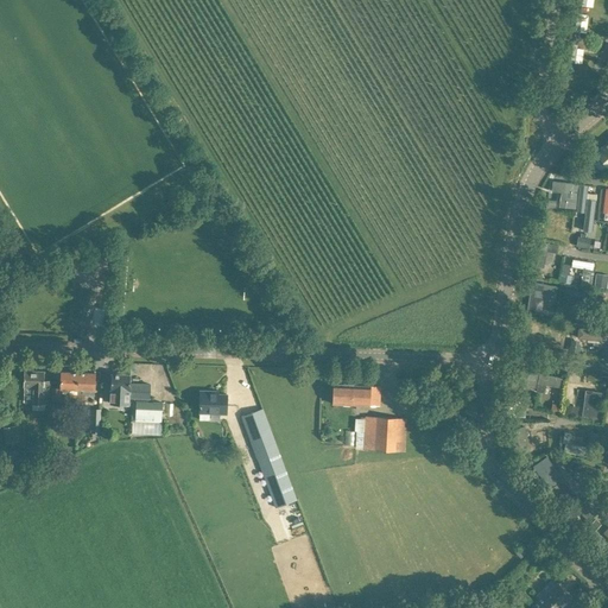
[(572,11),(570,36),(580,37),(580,32),(582,14),(582,12),(572,11)]
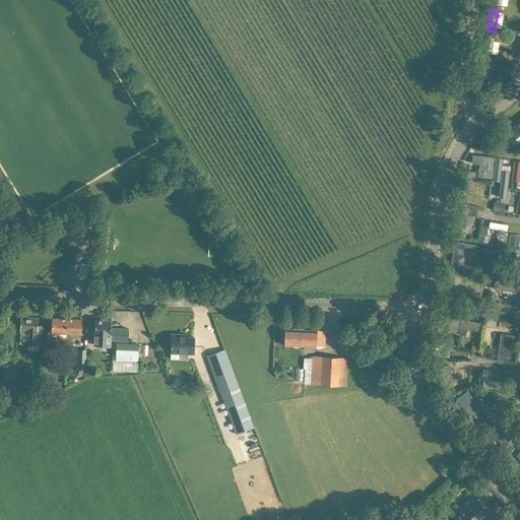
[(486,37),(483,53),(492,54),(494,42),(494,38),(486,37)]
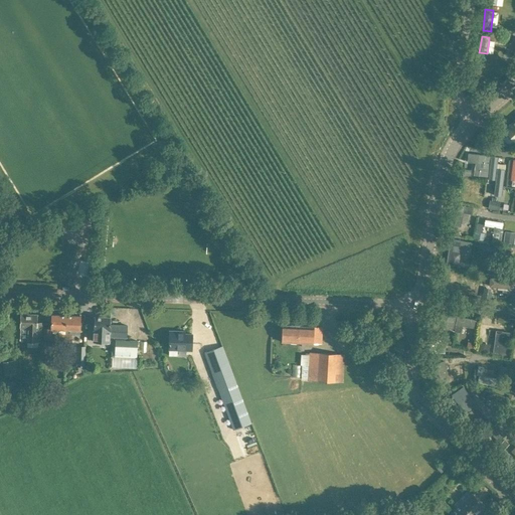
[(514,72),(514,46),(514,49),(512,52),(506,62),(514,72)]
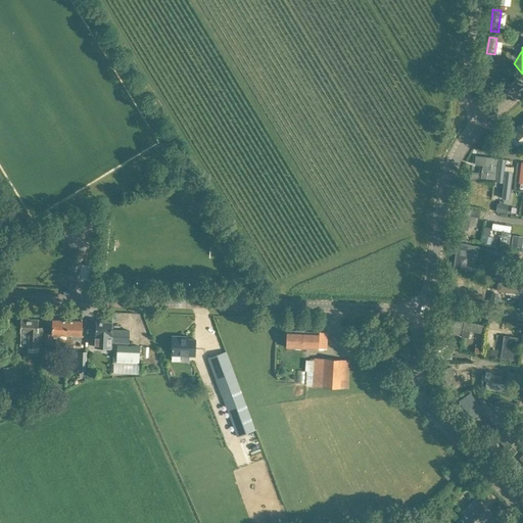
[(522,122),(512,131),(514,133),(512,135),(511,138),(511,141),(514,145),(518,146),(521,145),(522,143),(522,122)]
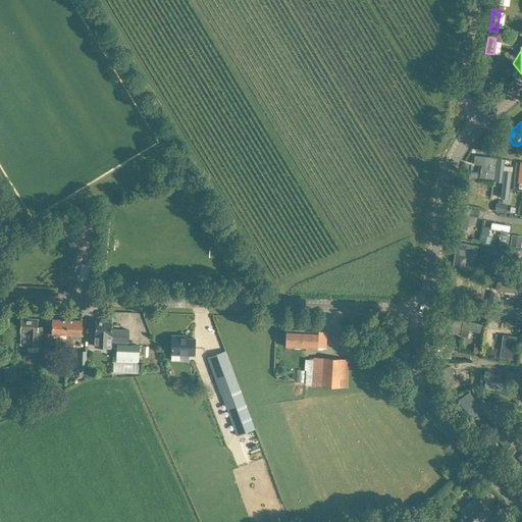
[(475,155),(474,164),(481,165),(486,165),(485,171),(481,170),(480,177),(493,178),(496,158),(475,155)]
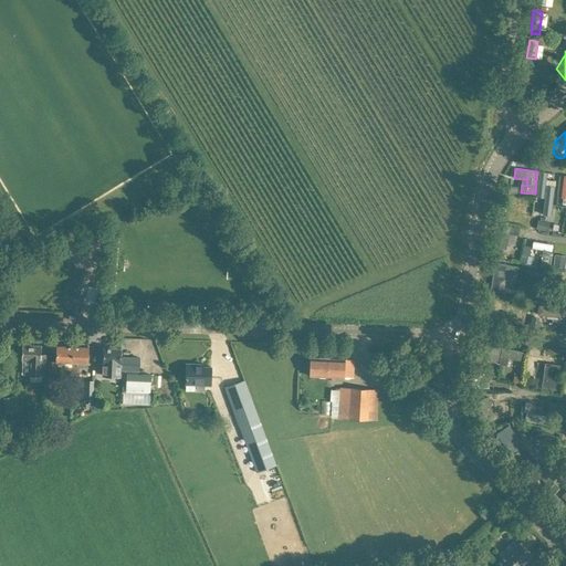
[(540,173),(536,197),(545,198),(543,215),(552,216),(555,187),(546,186),(546,180),(547,174),(540,173)]
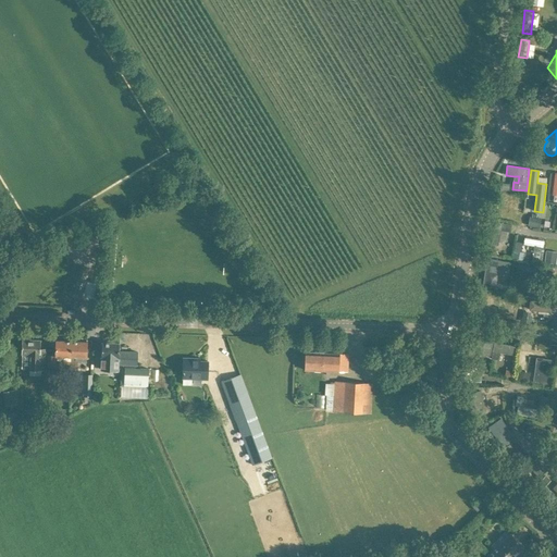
[(530,217),(528,225),(536,226),(539,219),(536,218),(537,214),(532,213),(531,217),(530,217)]
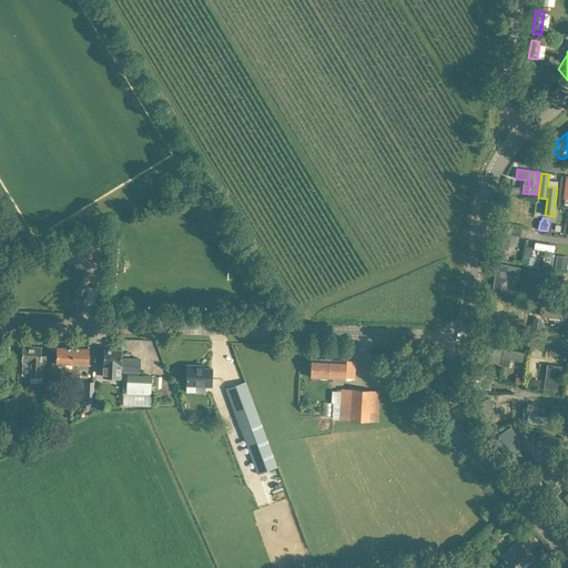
[(506,226),(501,249),(508,251),(508,245),(510,234),(517,236),(520,236),(521,230),(517,229),(506,226)]
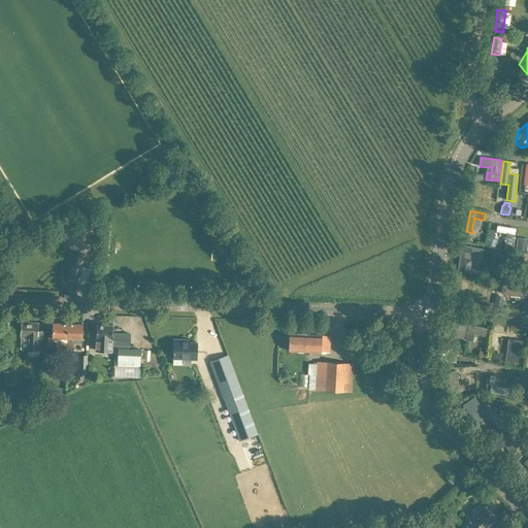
[(497,225),(496,231),(506,233),(504,246),(514,249),(516,234),(515,234),(516,228),(497,225)]
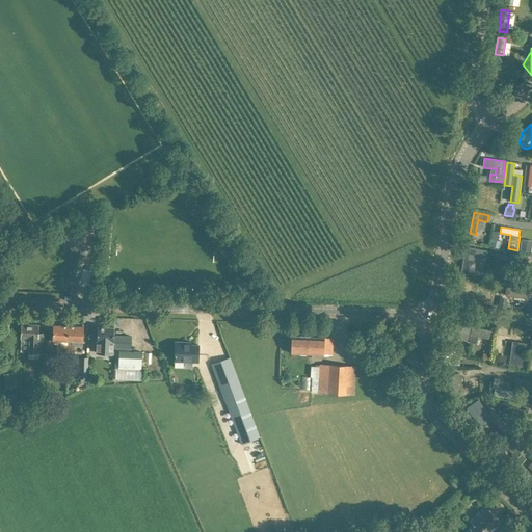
[(531,240),(522,240),(521,250),(531,251),(531,242),(531,240)]
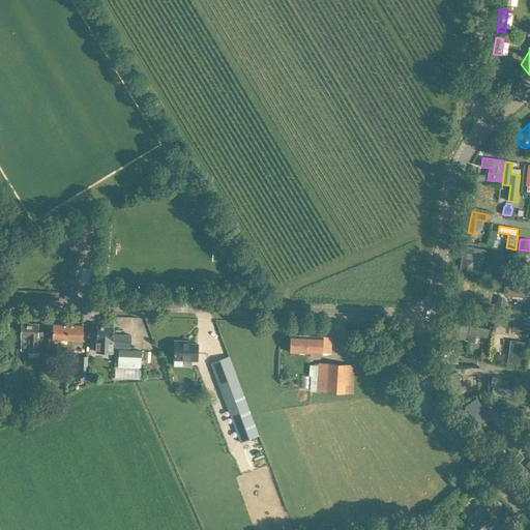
[(463,253),(459,272),(467,274),(467,271),(468,264),(470,264),(473,262),(473,260),(483,262),(487,249),(464,246),(463,253)]
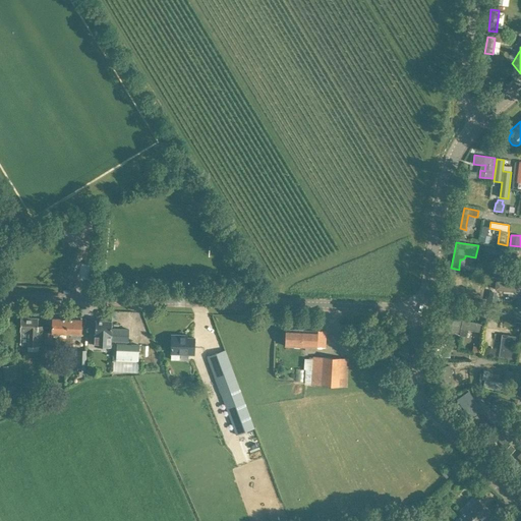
[(484,247),(483,254),(503,257),(504,250),(484,247)]
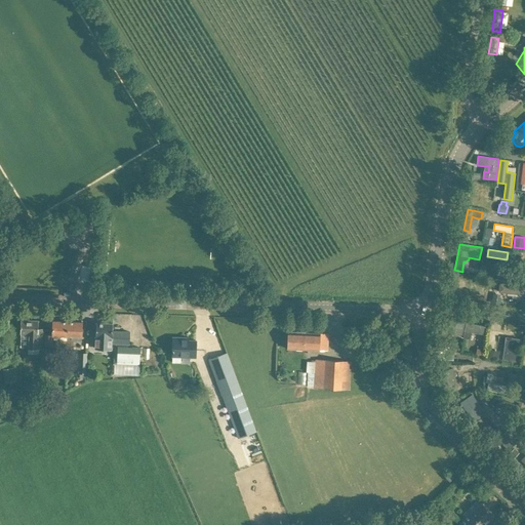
[(75,250),(70,267),(67,277),(77,280),(82,265),(80,264),(84,253),(75,250)]
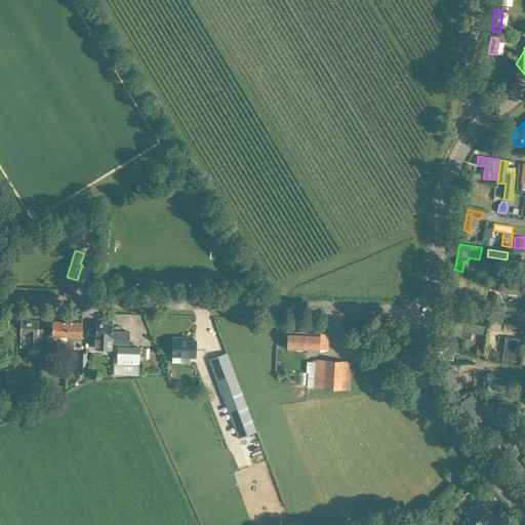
[(516,251),(512,269),(518,270),(522,252),(516,251)]
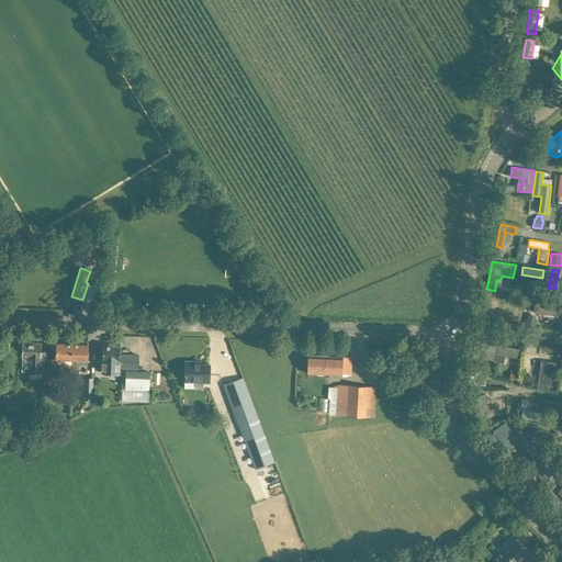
[(535,303),(534,312),(543,313),(554,314),(553,319),(560,321),(561,315),(561,306),(535,303)]
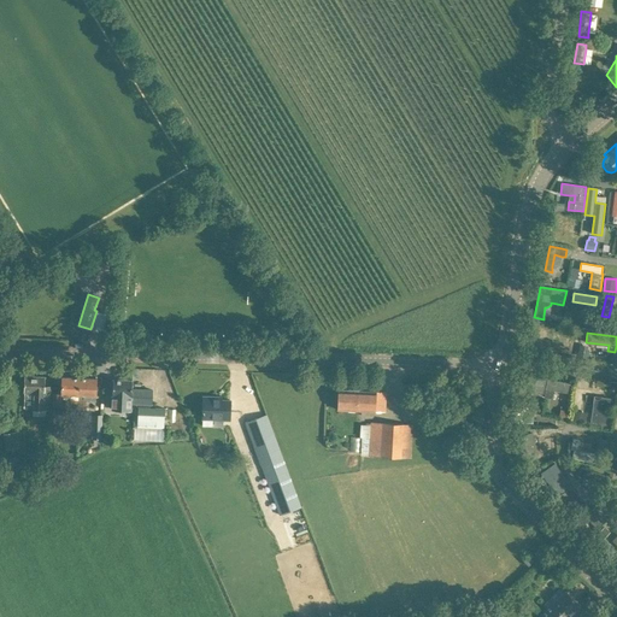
[(523,374),(521,385),(527,386),(526,389),(542,393),(546,376),(529,372),(529,375),(523,374)]
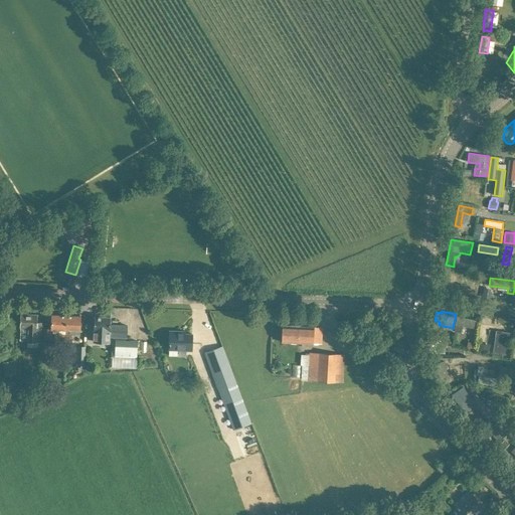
[(20,340),(27,340),(27,342),(41,342),(42,323),(37,323),(37,314),(20,314),(20,327),(21,327),(20,340)]
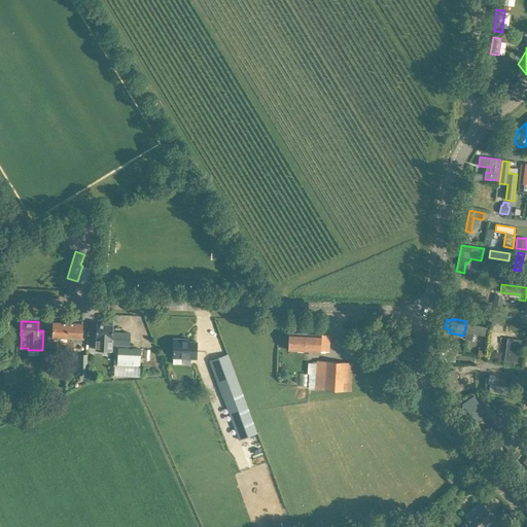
[(60,350),(67,351),(68,323),(53,322),(53,337),(60,337),(60,350)]
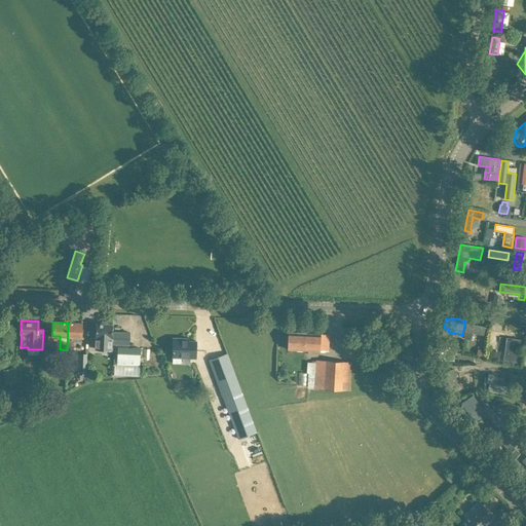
[(68,323),(67,350),(70,350),(73,350),(73,337),(81,337),(82,323),(68,323)]
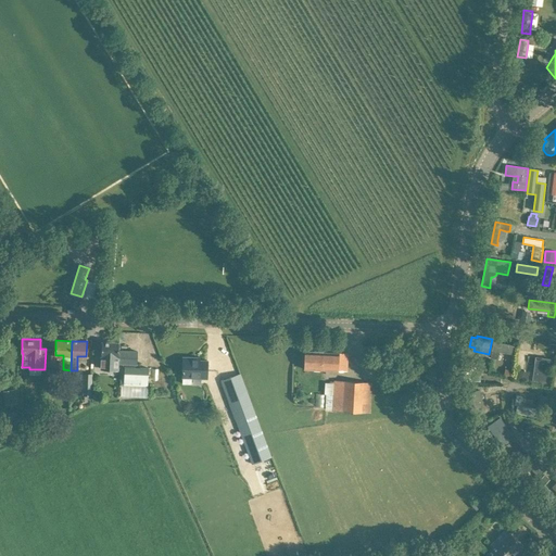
[(119,342),(102,342),(101,368),(117,369),(118,363),(136,364),(137,352),(118,352),(119,342)]
